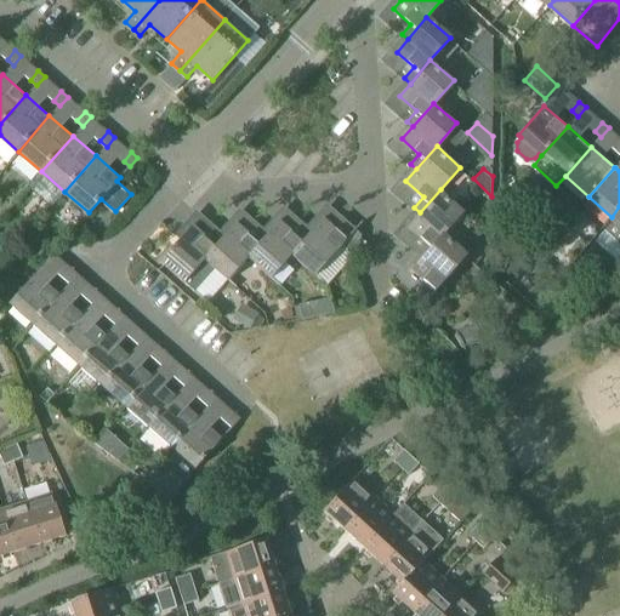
[(441,189),(420,212),(410,223),(427,239),(416,251),(422,257),(443,234),(465,210),(441,189)]
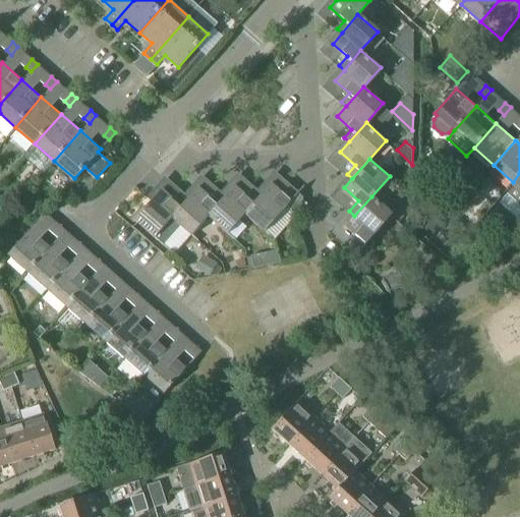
[(431,181),(441,169),(428,160),(419,171),(431,181)]
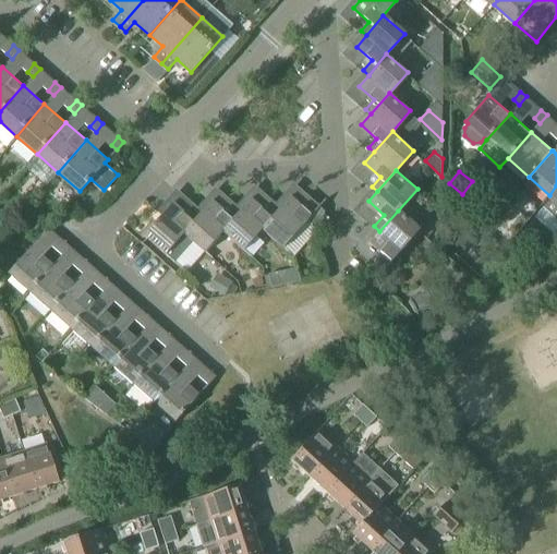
[(556,185),(549,195),(542,204),(556,217),(556,185)]
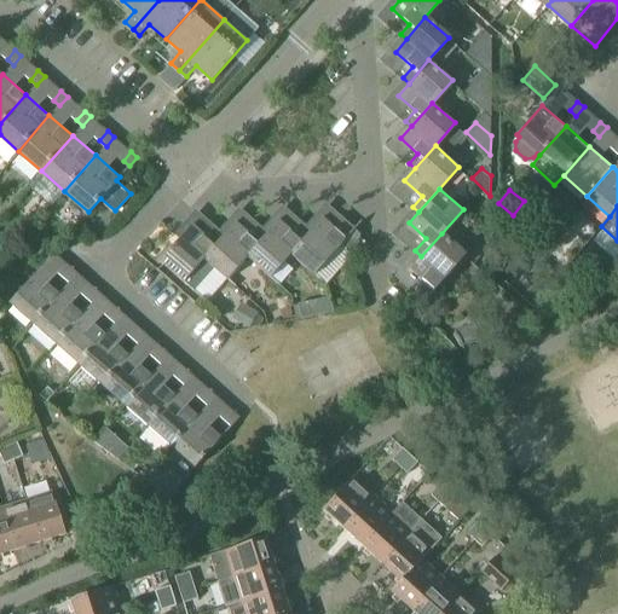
[(316,273),(342,243),(357,256),(361,249),(361,232),(356,227),(357,226),(351,221),(341,232),(324,216),(312,230),(290,252),(292,252),(316,273)]
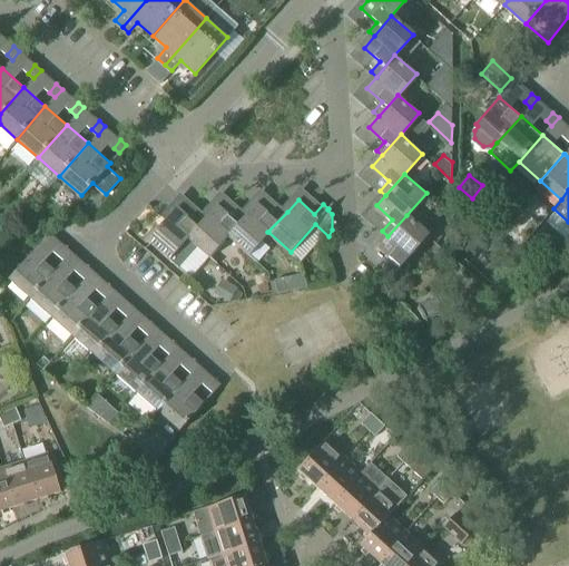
[(258,201),(248,214),(228,233),(228,234),(249,253),(268,232),(267,232),(287,212),(281,206),(274,214),(258,201)]
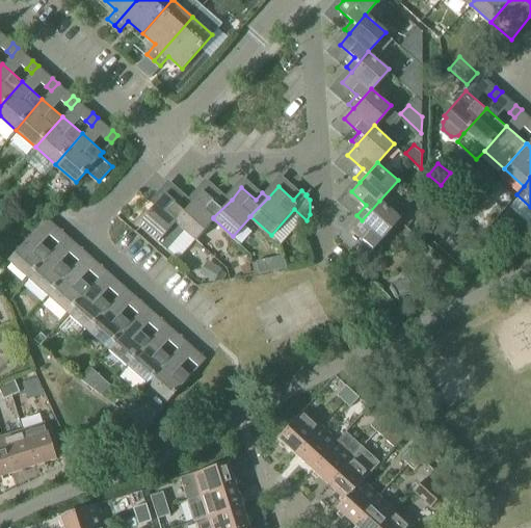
[(204,190),(194,201),(195,201),(176,220),(177,220),(184,228),(195,238),(213,218),(213,217),(232,200),(226,194),(218,204),(204,190)]
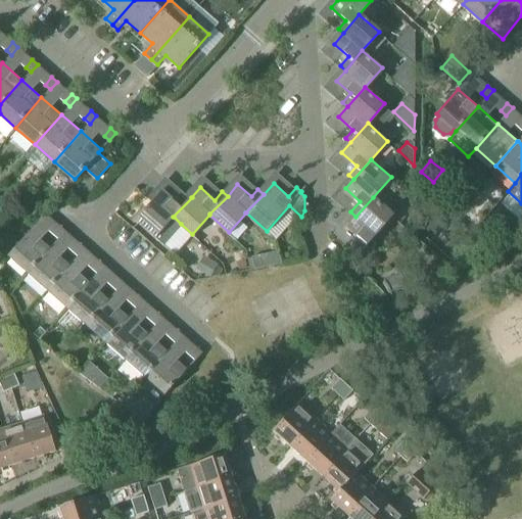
[(192,197),(191,197),(186,192),(177,202),(161,189),(136,219),(163,243),(181,224),(174,217),(173,217),(192,197)]
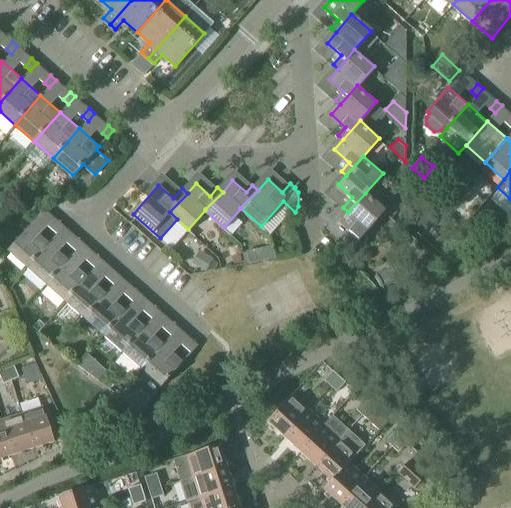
[(365,193),(348,212),(340,221),(355,235),(347,244),(352,249),(385,211),(381,207),(365,193)]
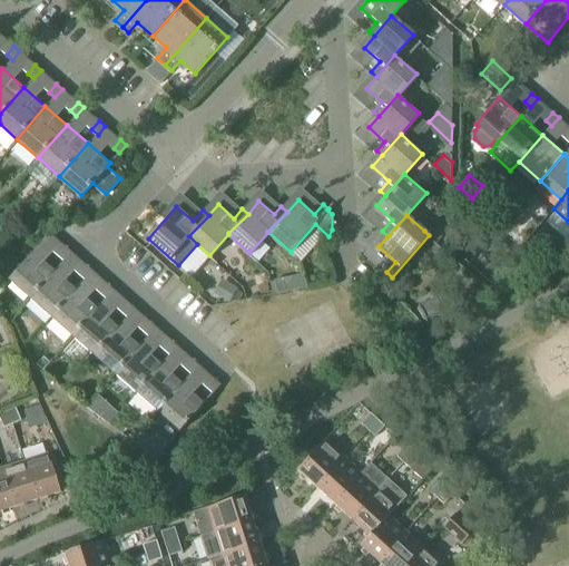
[(481,242),(487,235),(471,222),(466,230),(481,242)]
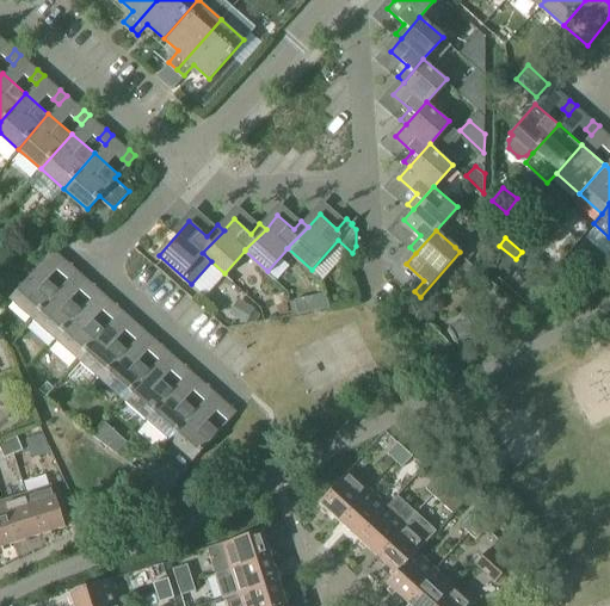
[(455,247),(460,252),(467,258),(474,249),(462,240),(455,247)]
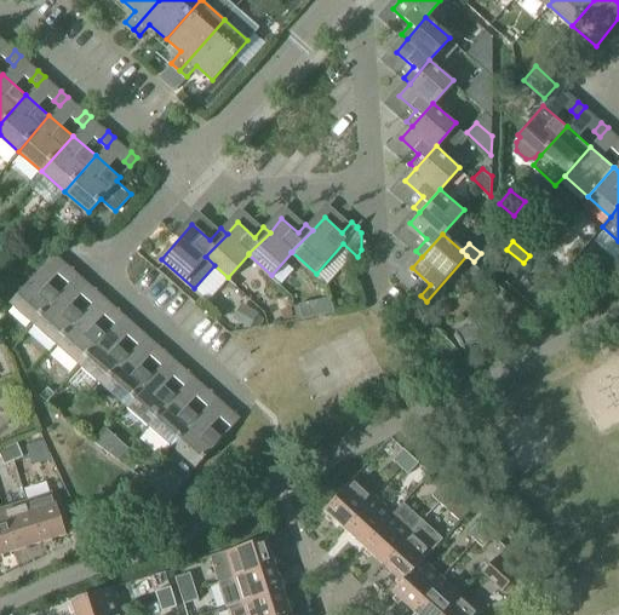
[(34,248),(29,245),(22,253),(27,257),(34,248)]
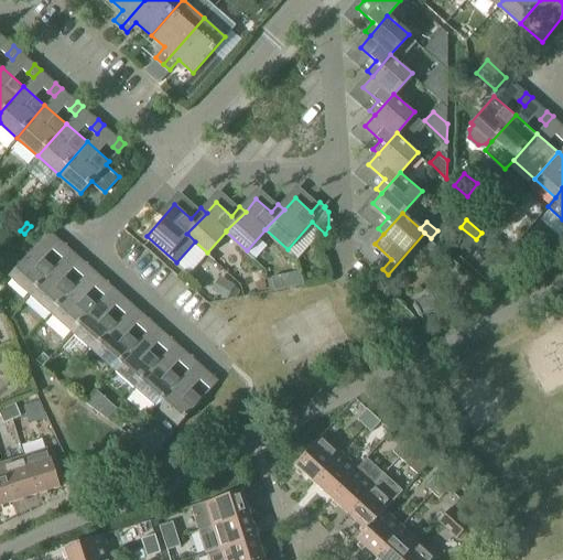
[(72,249),(65,244),(58,251),(64,257),(72,249)]
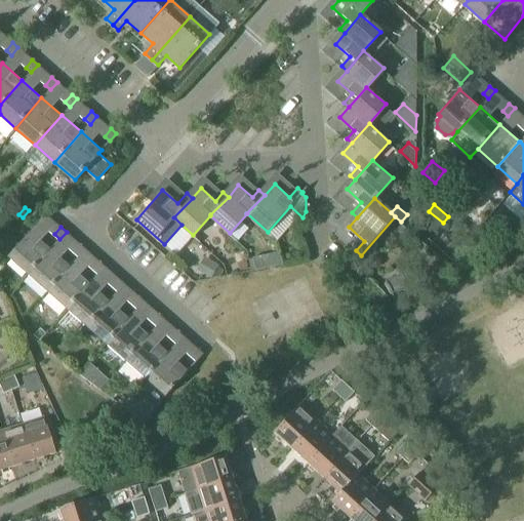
[(29,273),(51,247),(31,230),(9,254),(29,273)]
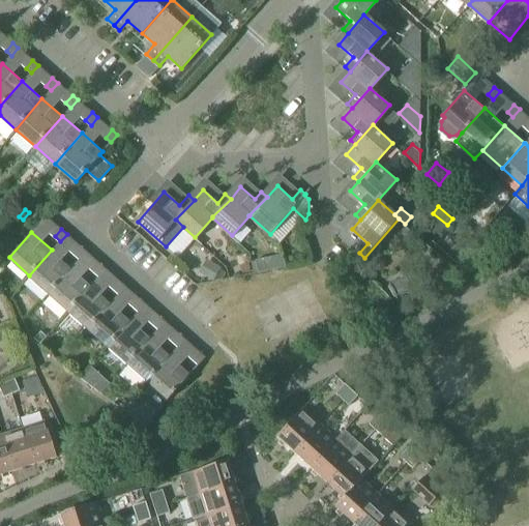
[(450,252),(458,257),(466,247),(459,242),(450,252)]
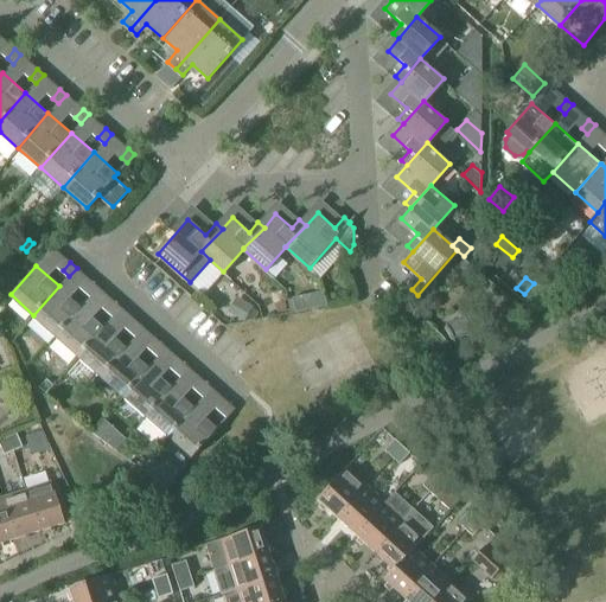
[(100,287),(93,282),(85,290),(91,296),(100,287)]
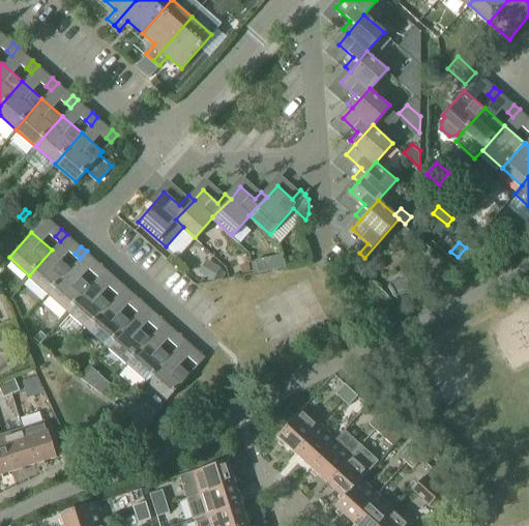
[(71,267),(52,250),(29,275),(50,293),(71,267)]
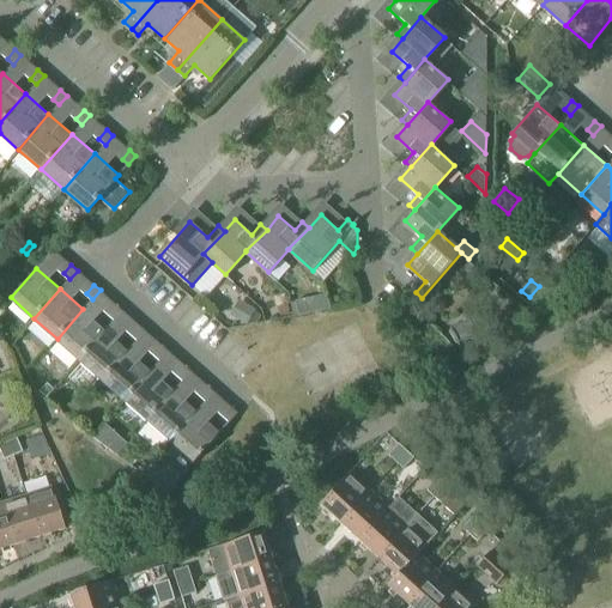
[(509,295),(498,309),(509,317),(520,304),(509,295)]
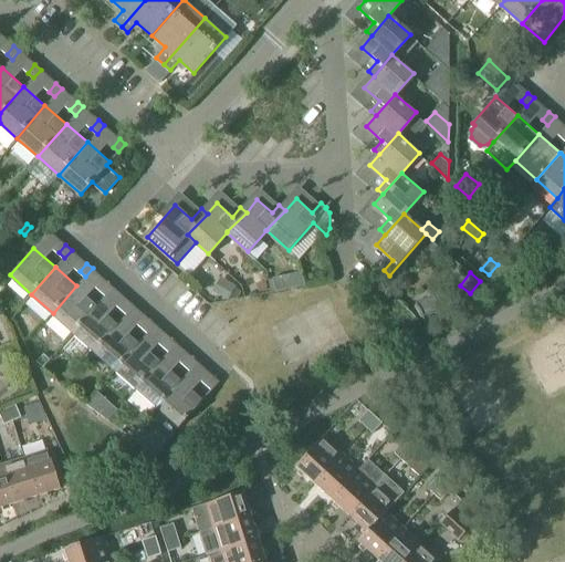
[(282,273),(272,276),(275,289),(284,287),(282,273)]
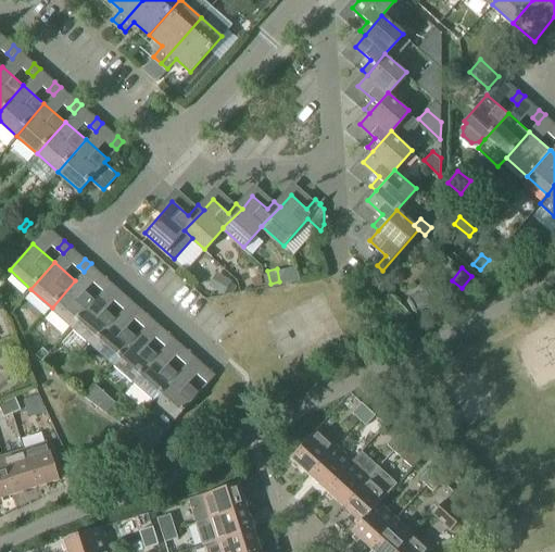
[(231,281),(231,279),(216,271),(209,284),(224,293),(224,292),(231,281)]
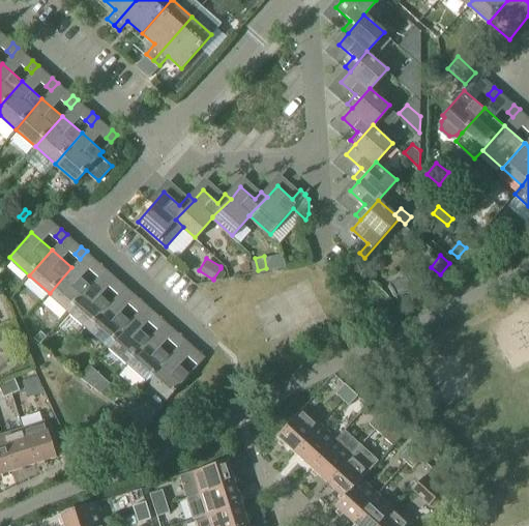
[(251,269),(248,261),(240,263),(242,271),(251,269)]
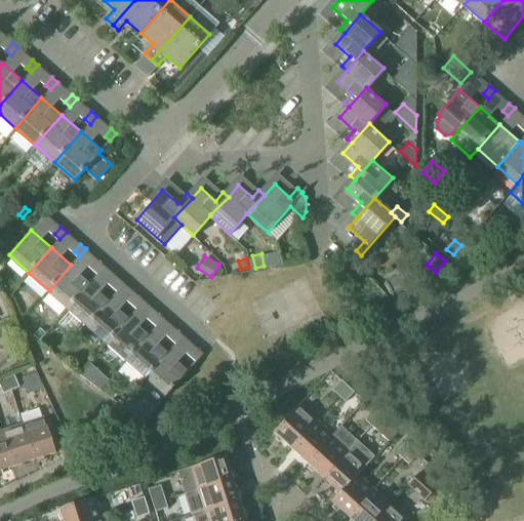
[(106,266),(99,262),(93,269),(98,274),(106,266)]
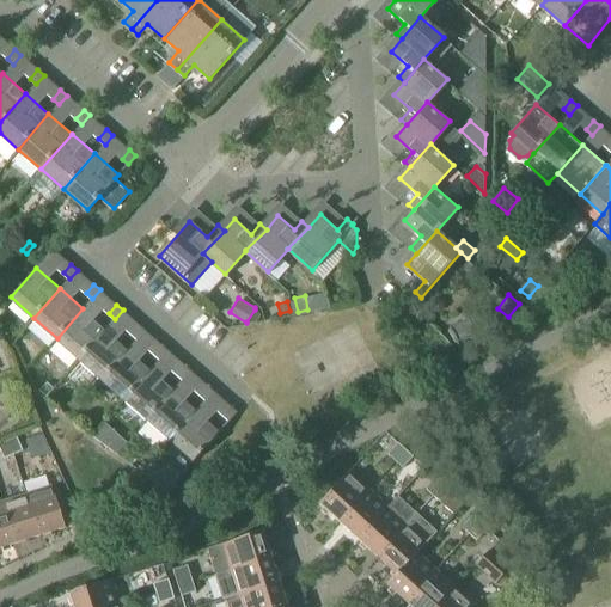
[(83,308),(57,338),(80,359),(105,329),(83,308)]
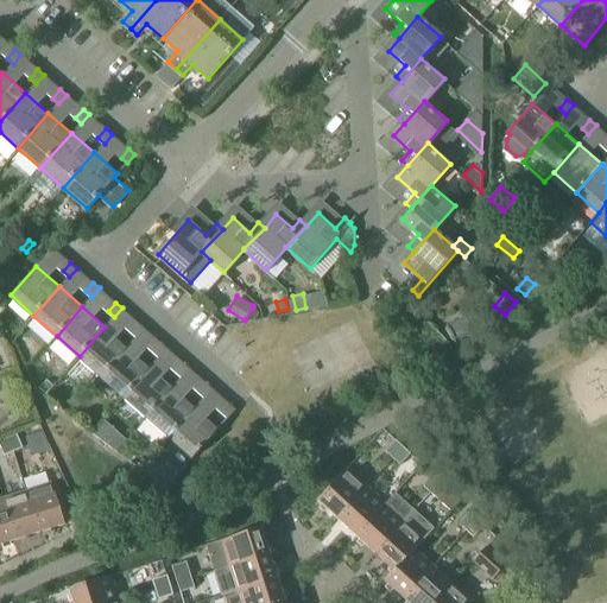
[(453,338),(473,328),(466,313),(446,324),(453,338)]
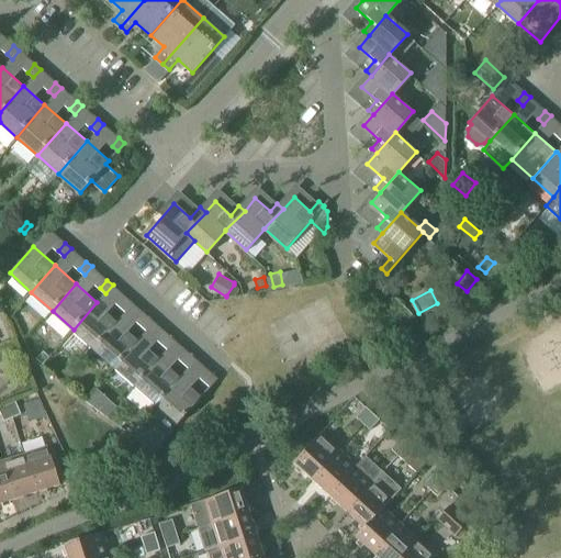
[(134,303),(128,299),(121,307),(126,312),(134,303)]
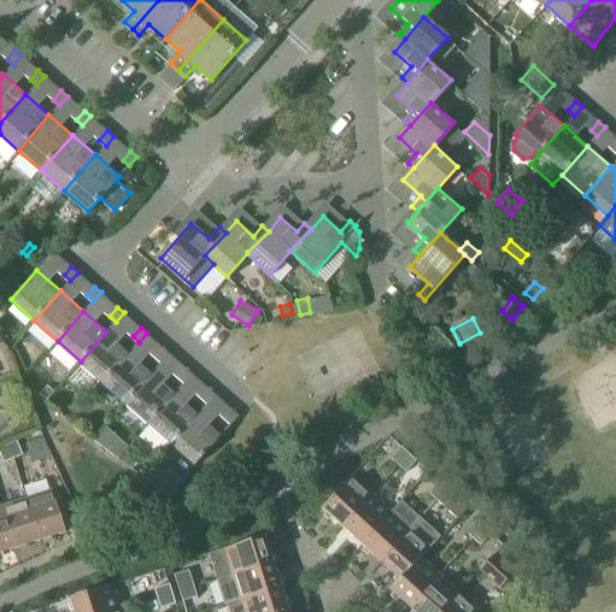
[(106,331),(81,362),(104,381),(129,352),(106,331)]
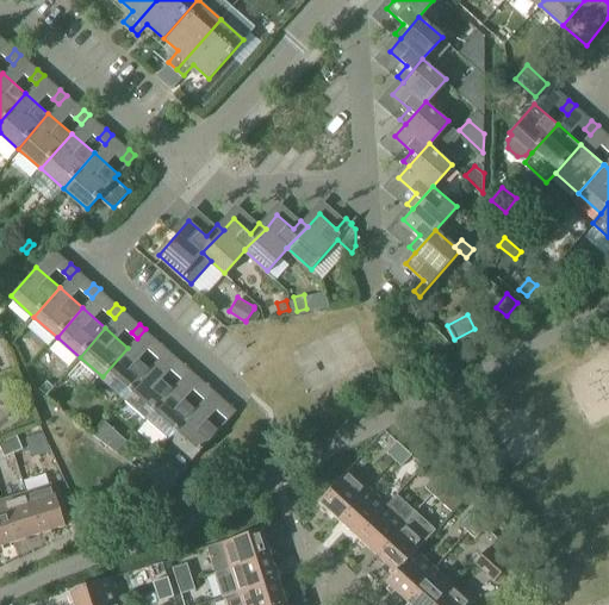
[(168,349),(162,343),(154,353),(160,359),(168,349)]
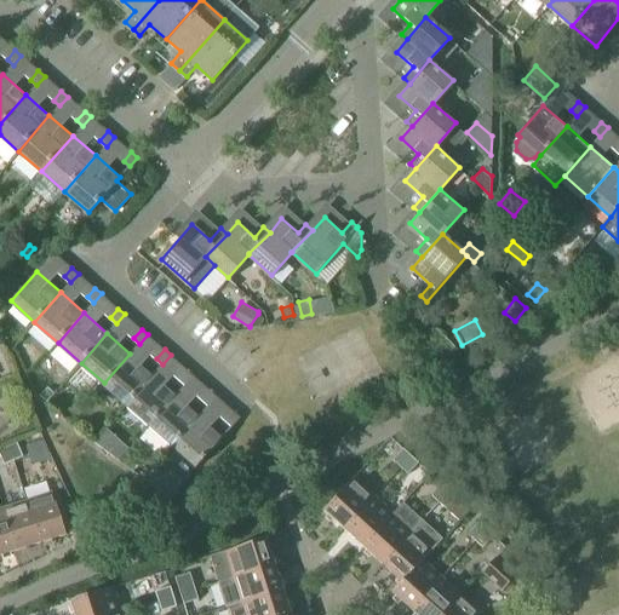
[(153,374),(130,354),(104,383),(127,403),(153,374)]
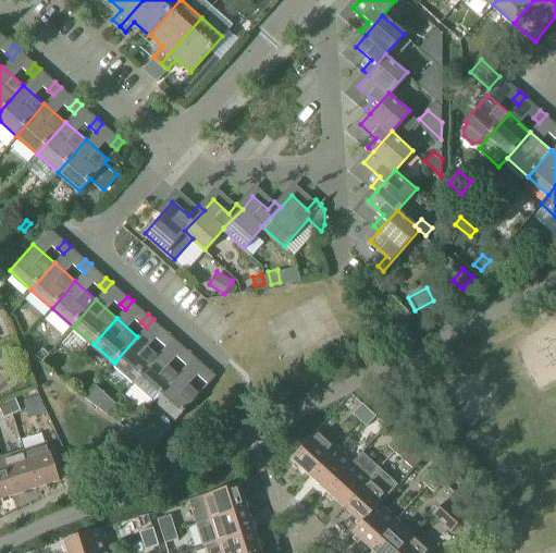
[(174,338),(169,332),(161,341),(167,345),(174,338)]
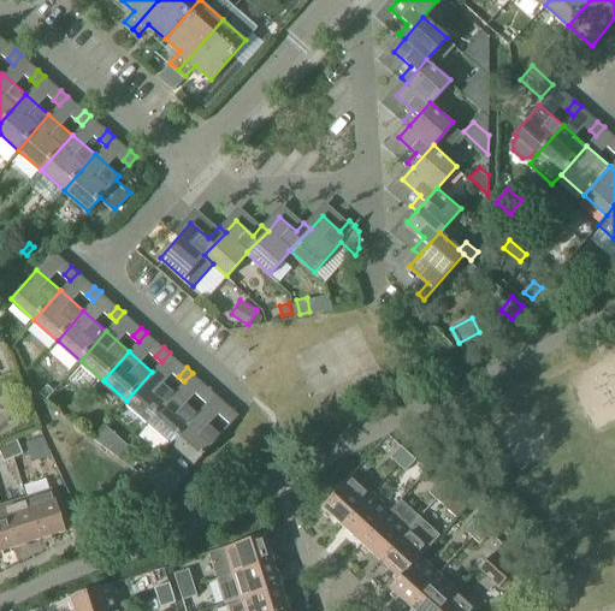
[(152,372),(126,401),(149,421),(176,392),(152,372)]
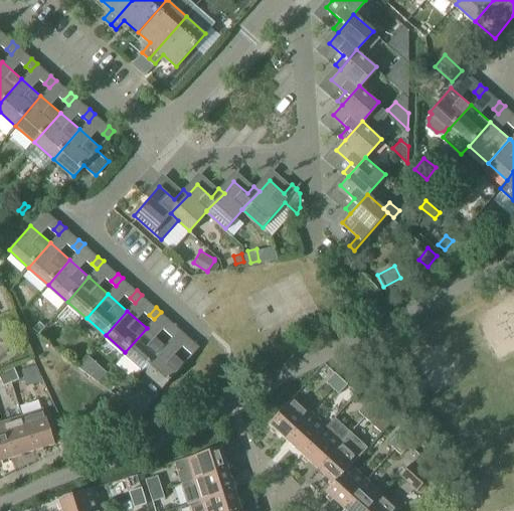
[(44,326),(38,321),(32,328),(38,333),(44,326)]
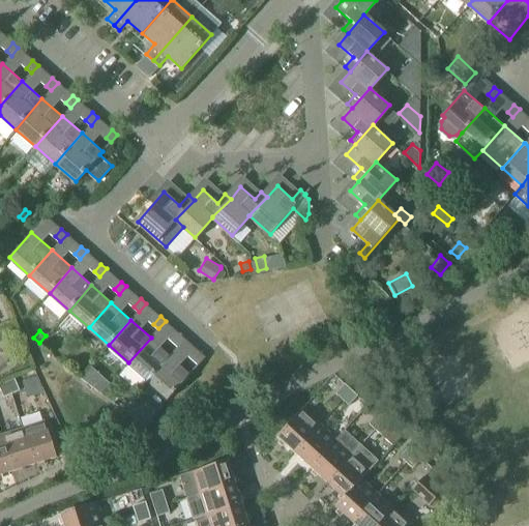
[(185,339),(180,333),(173,342),(178,346),(185,339)]
